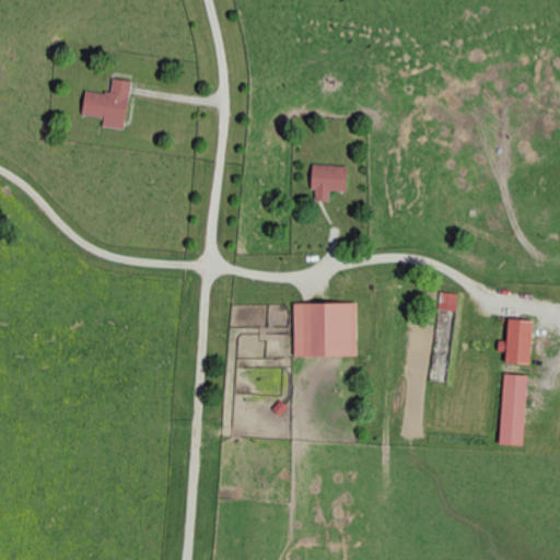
[(130,81),(112,79),(109,94),(84,91),(81,115),(103,118),(102,127),(123,130),(130,81)]
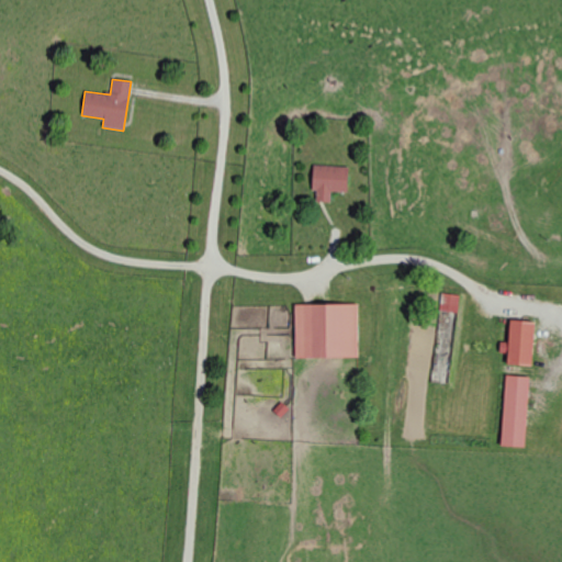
[(330,192),(347,193),(348,167),(312,166),(312,192),(316,192),(315,202),(330,203),(330,192)]
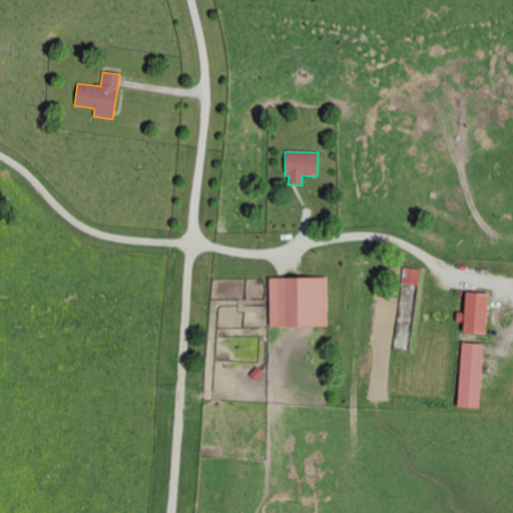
[(401,284),(418,286),(420,271),(403,268),(401,284)]
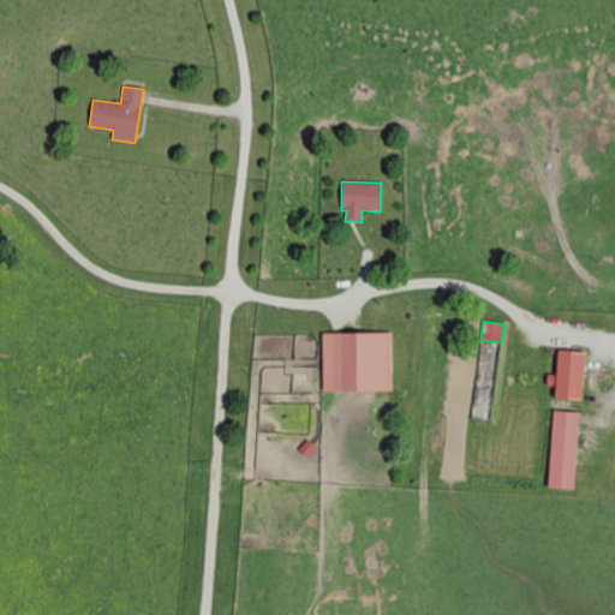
[(322,393),(392,390),(390,333),(321,334),(322,393)]
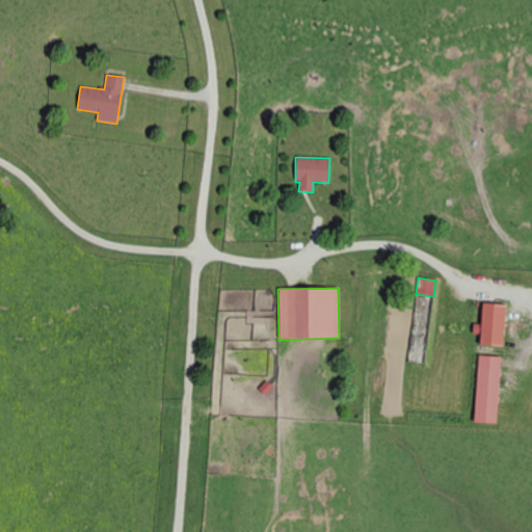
[(480,325),(474,324),(473,334),(480,335),(479,346),(502,347),(506,306),(482,303),(480,325)]
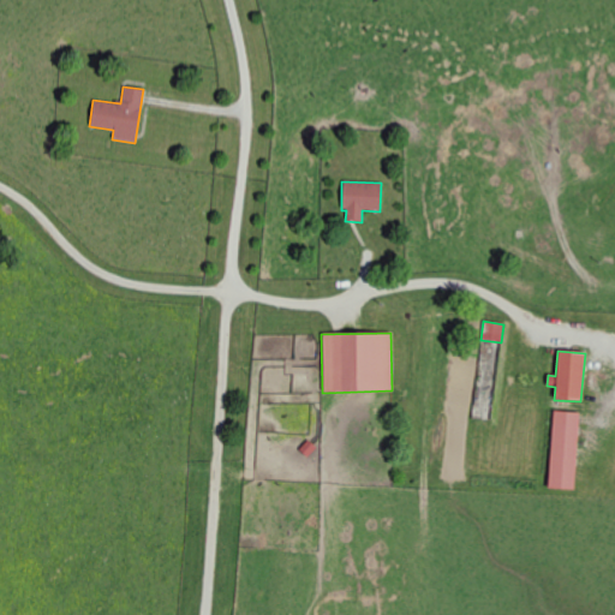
[(545,488),(572,490),(579,415),(554,411),(545,488)]
